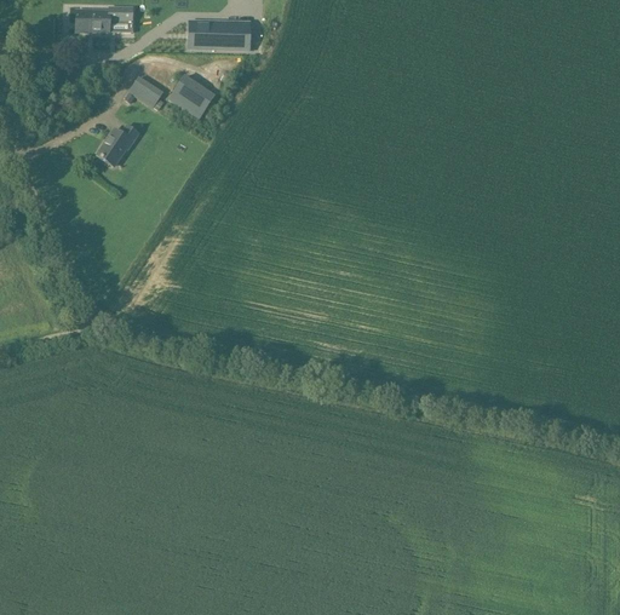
[(76,11),(75,28),(89,29),(92,29),(92,30),(109,32),(109,23),(119,23),(132,23),(132,9),(119,9),(108,9),(101,9),(76,7),(76,9),(76,11)]
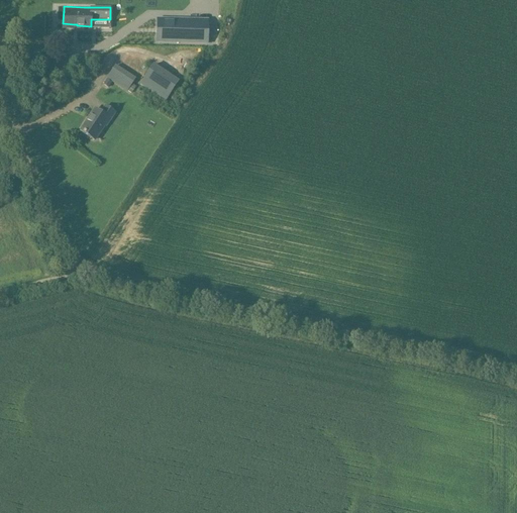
[(158,16),(157,39),(207,40),(208,17),(158,16)]
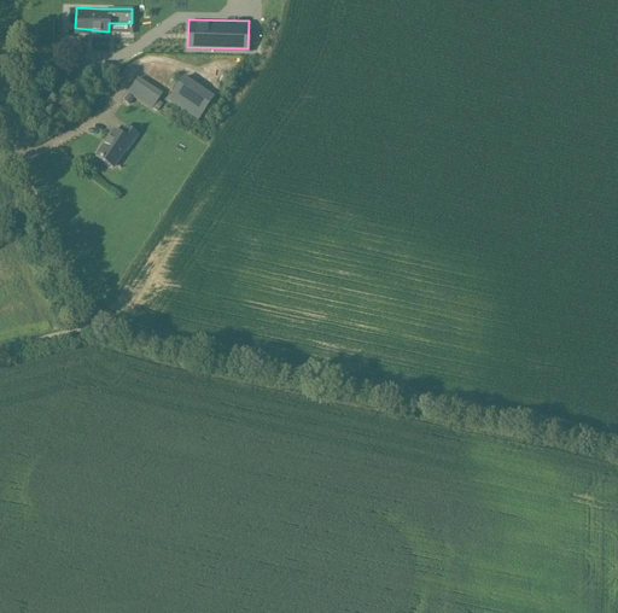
[(152,105),(163,89),(139,73),(128,89),(152,105)]
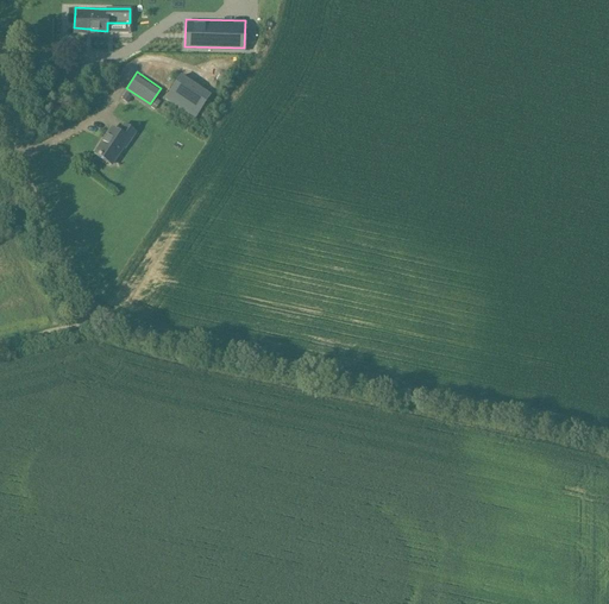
[(165,94),(164,96),(195,117),(211,92),(181,71),(180,73),(165,94)]
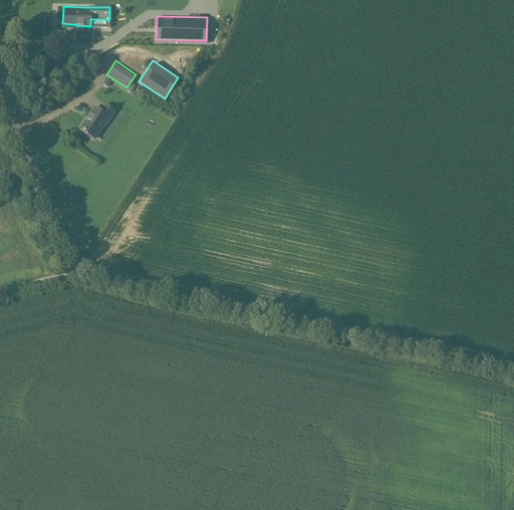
[(88,114),(80,126),(94,136),(104,121),(108,114),(99,108),(95,106),(89,114),(88,114)]
